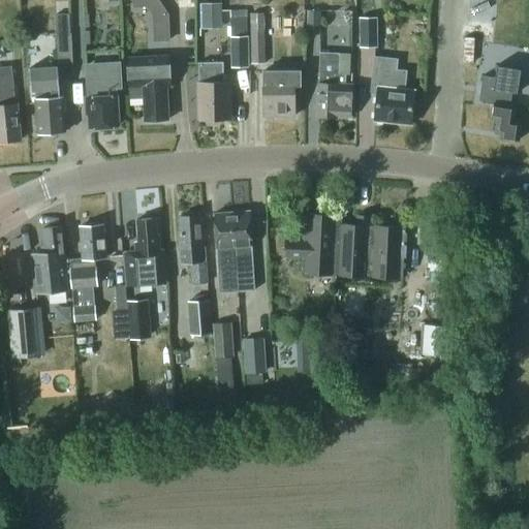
[(224,0),(203,0),(204,20),(225,20),(224,0)]
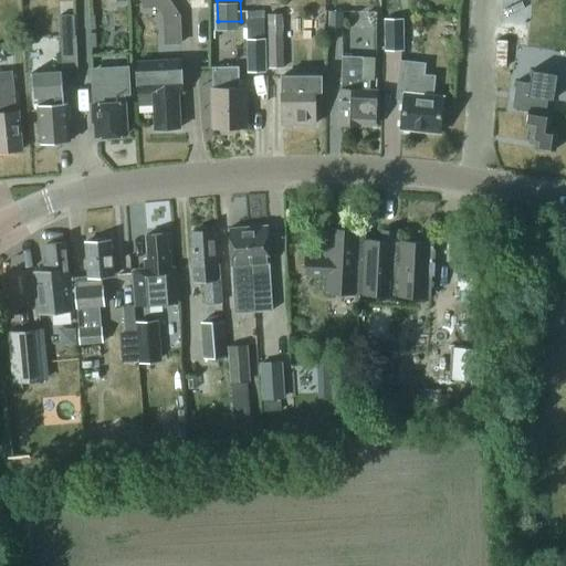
[(342,31),(342,10),(328,10),(328,31),(342,31)]
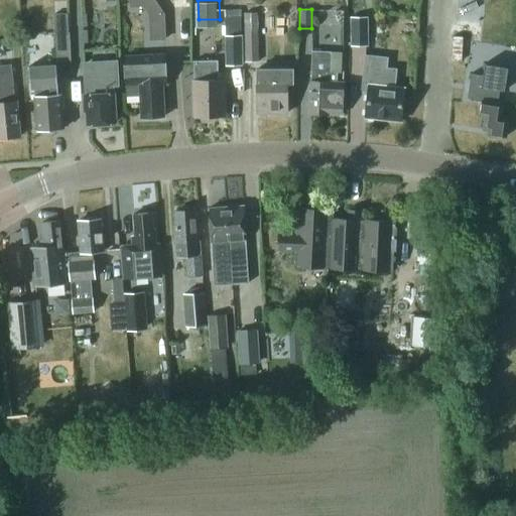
[(245,12),(245,62),(258,61),(258,30),(256,30),(256,12),(245,12)]
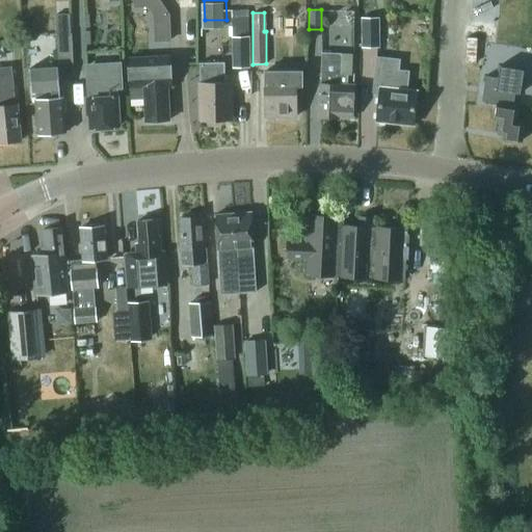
[(70,14),(56,15),(57,43),(71,43),(70,14)]
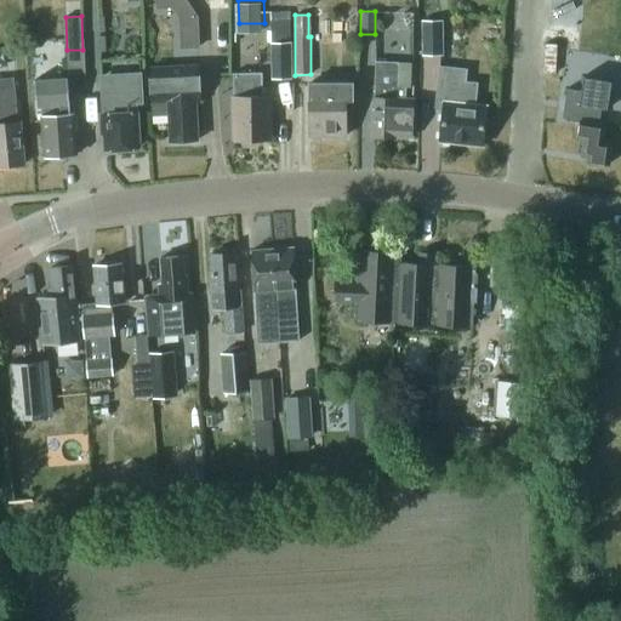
[(289,18),(273,20),(274,77),(291,75),(289,18)]
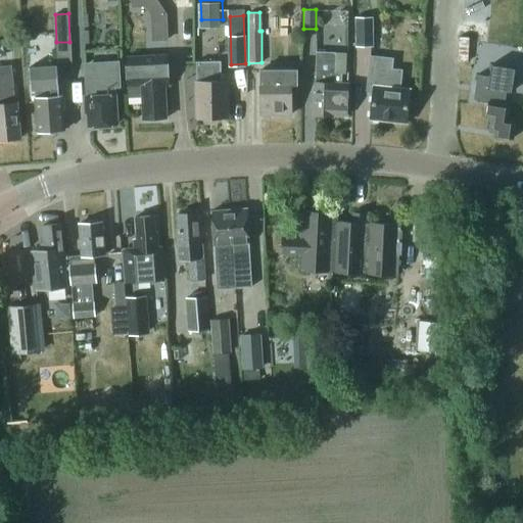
[(373,16),(357,16),(358,46),(374,45),(373,16)]
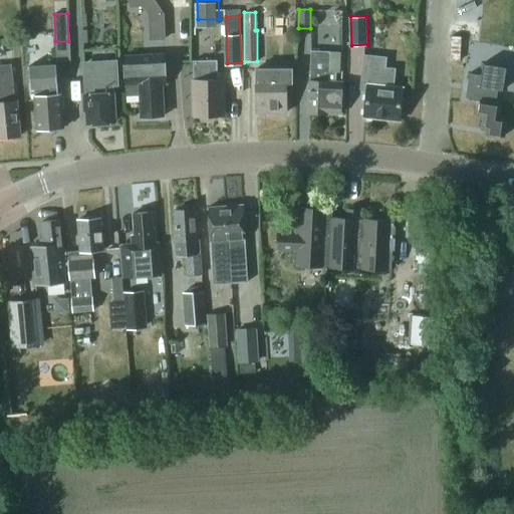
[(465,59),(492,60),(492,30),(466,29),(465,59)]
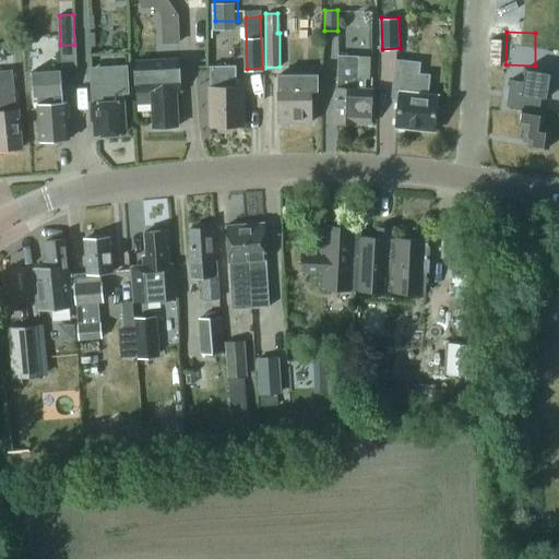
[(336,121),(357,122),(357,120),(369,121),(371,87),(357,87),(359,55),(339,54),(336,121)]
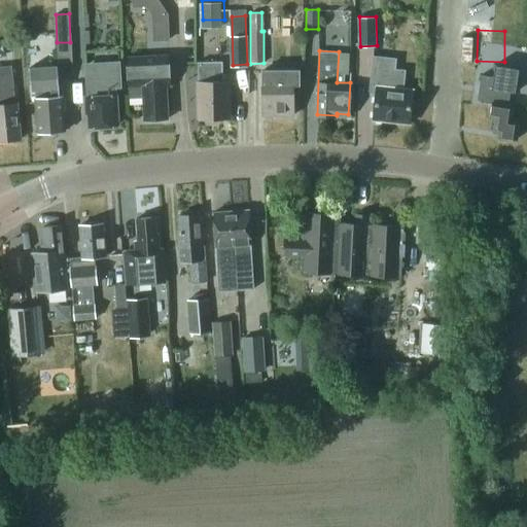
[(168,117),(167,83),(162,83),(161,75),(170,75),(169,55),(127,57),(130,98),(143,97),(144,118),(168,117)]
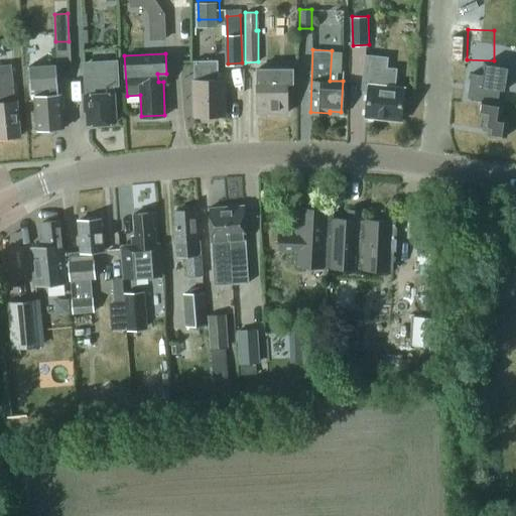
[(365,53),(362,83),(370,84),(369,93),(368,93),(366,116),(401,119),(404,86),(395,85),(396,68),(387,67),(388,55),(365,53)]
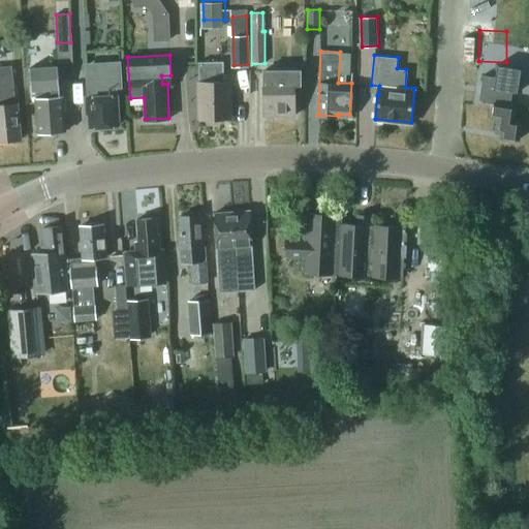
[(200,117),(231,117),(230,98),(234,95),(232,86),(230,83),(230,80),(224,81),(223,60),(200,60),(200,81),(199,81),(200,117)]
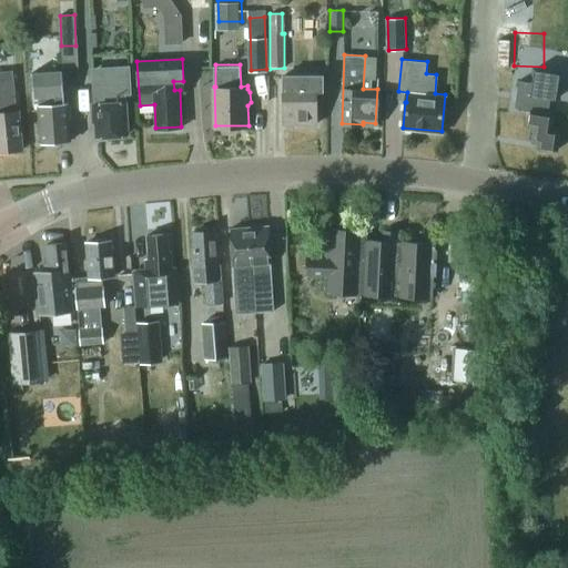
[(130,66),(91,68),(94,121),(97,120),(98,134),(127,132),(124,94),(131,94),(130,66)]
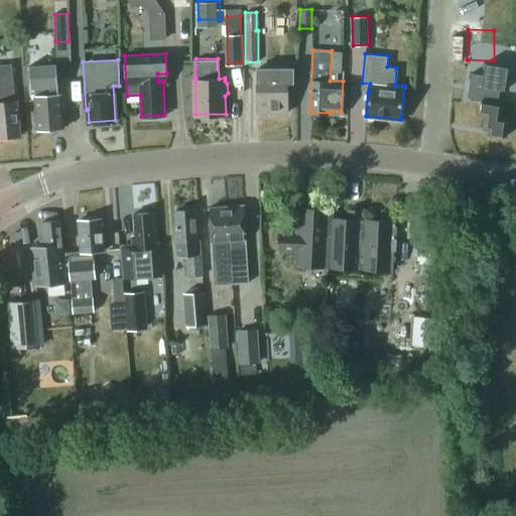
[(15,99),(13,81),(10,63),(0,65),(0,135),(21,133),(17,99),(15,99)]
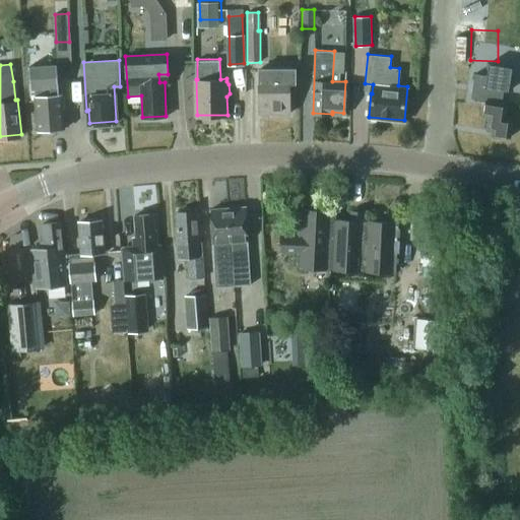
[(62,94),(59,94),(57,64),(30,65),(33,88),(35,88),(38,130),(42,130),(42,132),(52,131),(52,129),(64,128),(63,109),(65,109),(64,96),(62,98),(62,94)]
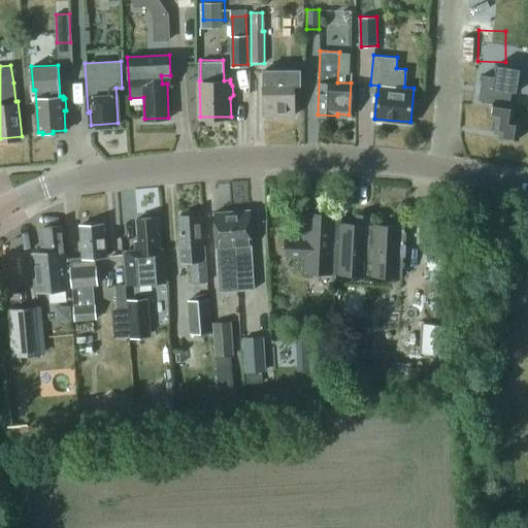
[(295,113),(294,85),(300,85),(300,70),(277,70),(277,81),(263,81),(263,114),(295,113)]
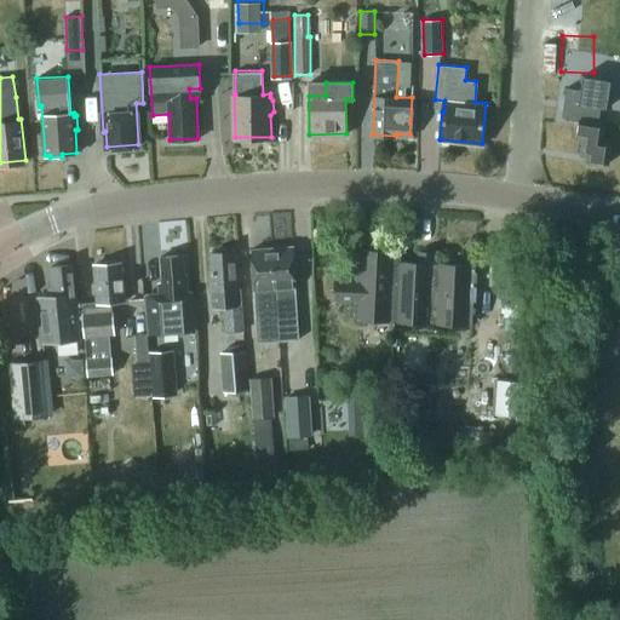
[(608,162),(612,141),(602,139),(604,121),(598,120),(602,97),(585,95),(583,118),(579,118),(577,137),(583,138),(580,155),(585,156),(585,159),(608,162)]
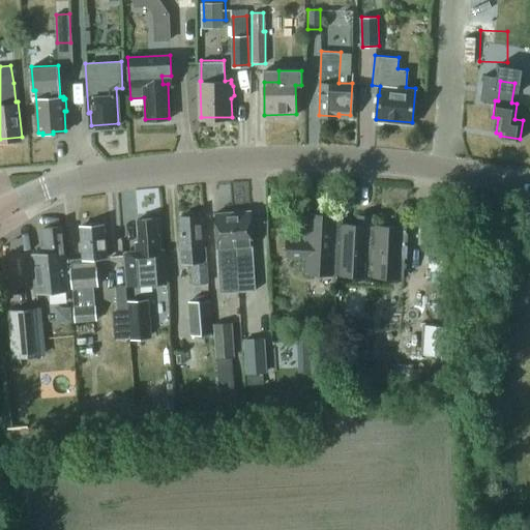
[(233,214),(238,293),(257,292),(251,212),(233,214)]
